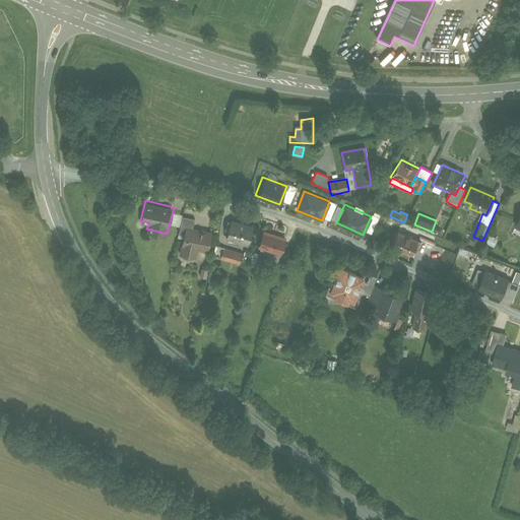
[(178,235),(183,236),(185,224),(193,225),(195,217),(182,214),(178,235)]
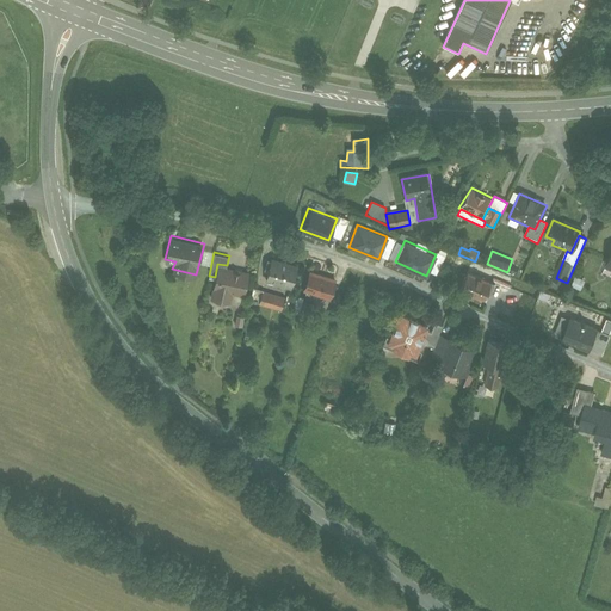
[(297,265),(272,258),(271,259),(269,270),(265,281),(291,288),(297,265)]
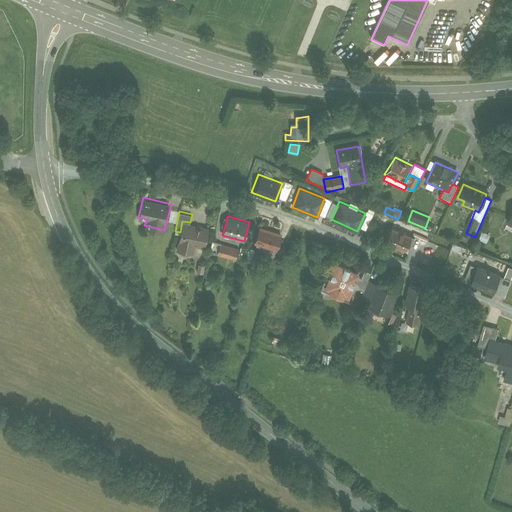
[(190,222),(182,221),(180,232),(176,248),(194,252),(195,245),(204,246),(209,227),(190,222)]
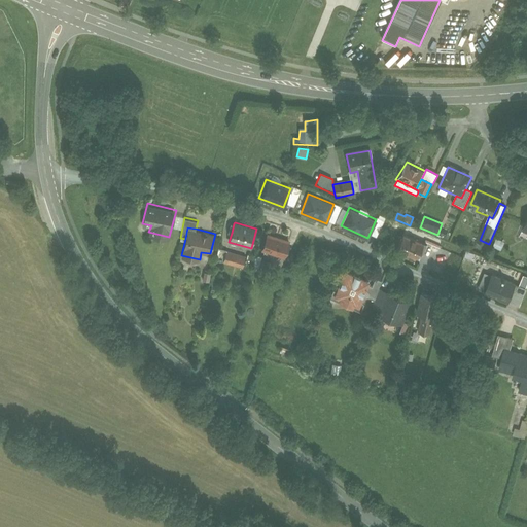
[(290,239),(267,232),(260,250),(284,257),(290,239)]
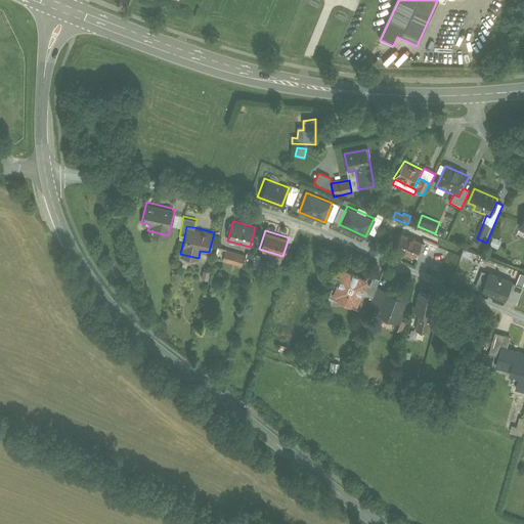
[(415,256),(421,241),(399,232),(395,244),(400,247),(399,250),(415,256)]
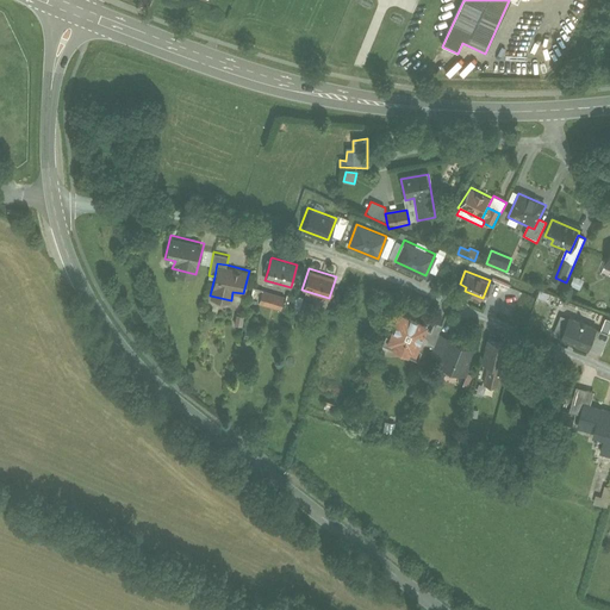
[(509,287),(512,279),(497,272),(492,279),(509,287)]
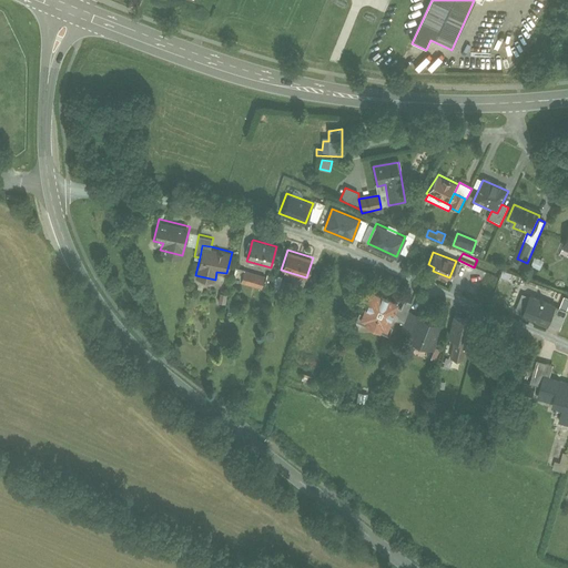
[(545,262),(534,257),(530,266),(540,271),(545,262)]
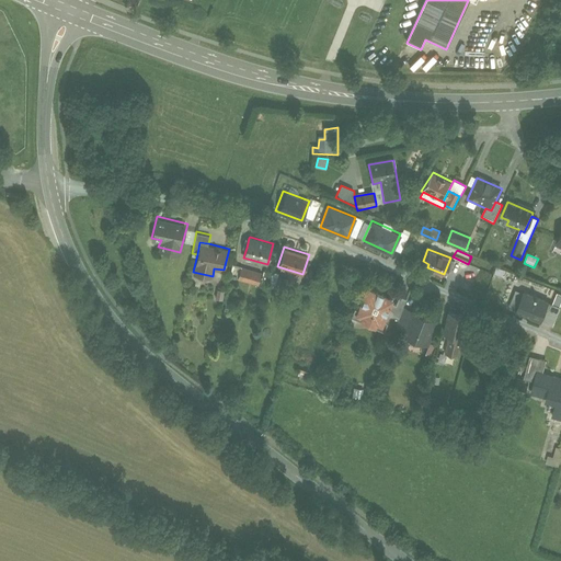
[(229,275),(238,278),(241,265),(233,263),(229,275)]
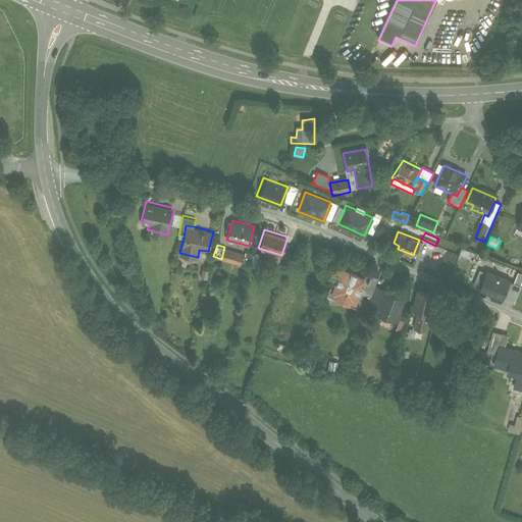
[(244,252),(224,247),(221,259),(241,264),(244,252)]
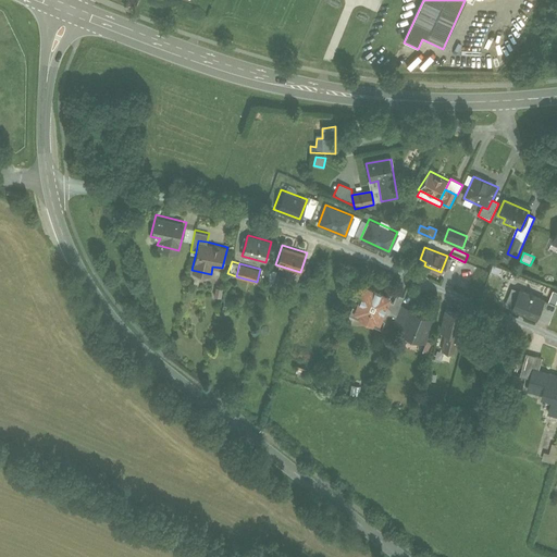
[(385,310),(392,295),(361,282),(350,309),(358,312),(357,316),(370,321),(372,319),(381,322),(385,310)]
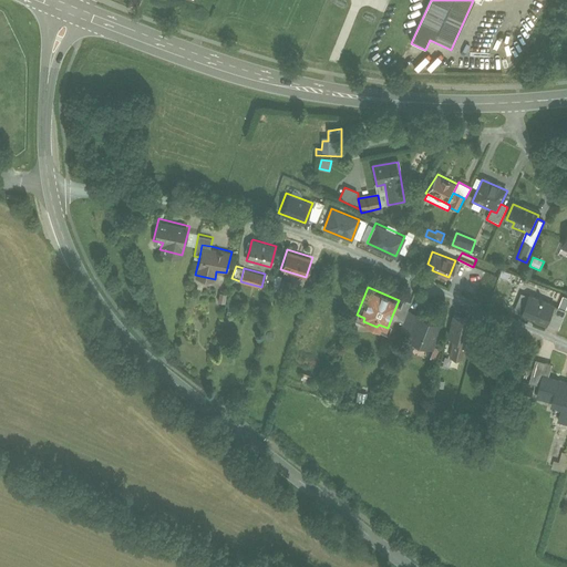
[(557,301),(531,291),(522,311),(548,322),(556,303),(557,301)]
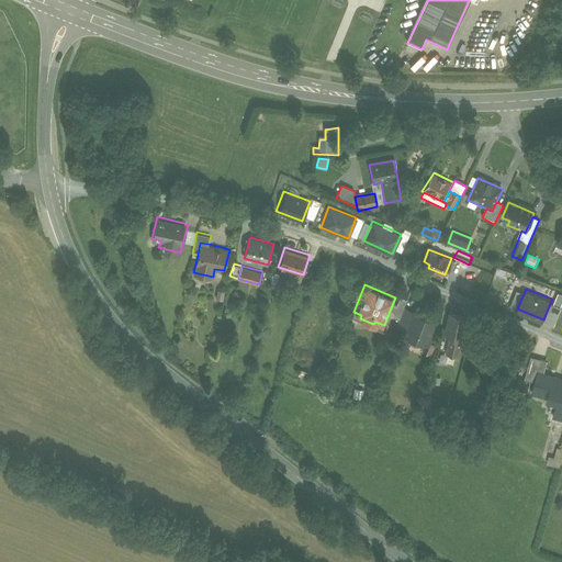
[(400,317),(404,305),(407,298),(396,293),(395,298),(389,313),(400,317)]
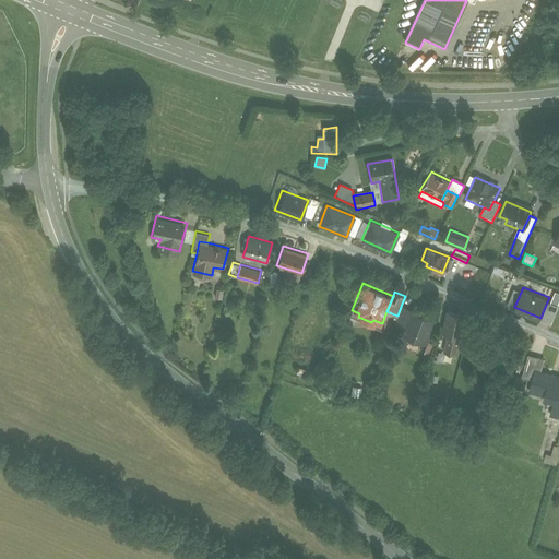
[(552,322),(558,305),(558,302),(551,300),(548,299),(540,318),(552,322)]
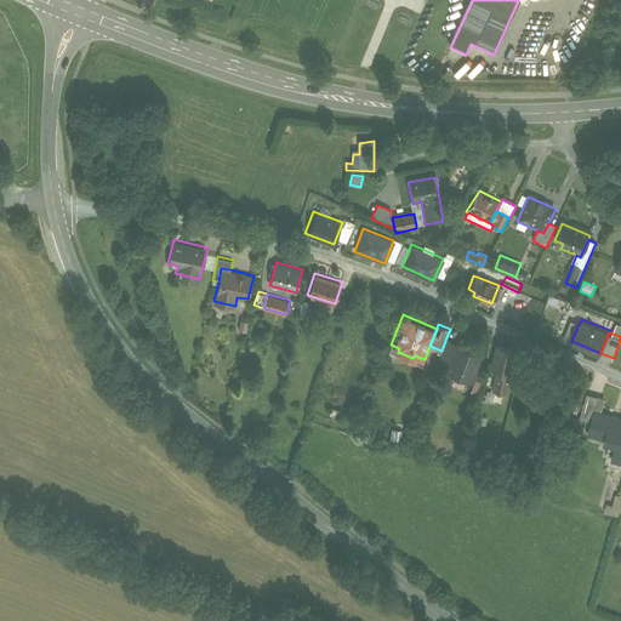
[(473,379),(484,352),(446,337),(442,351),(437,363),(473,379)]
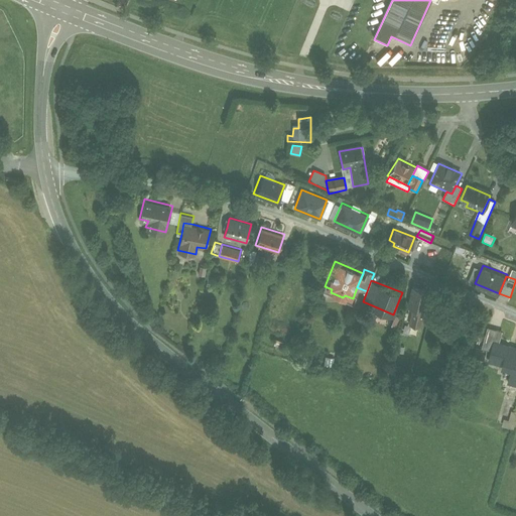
[(423,286),(411,284),(406,303),(408,303),(419,306),(423,286)]
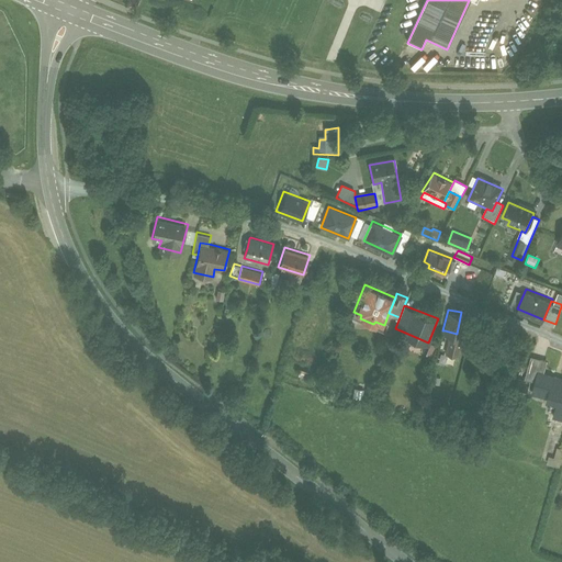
[(457,334),(445,330),(444,334),(440,349),(457,352),(461,335),(457,334)]
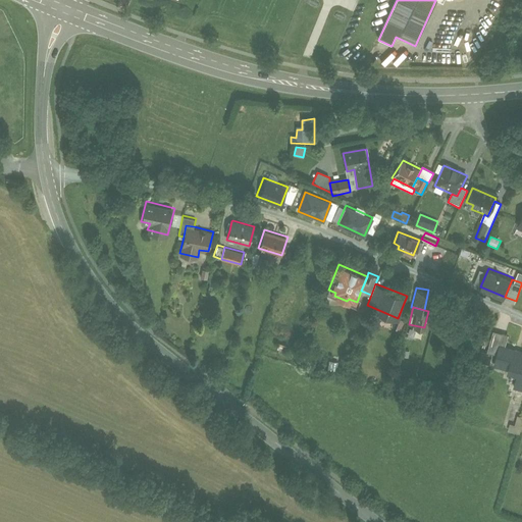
[(501,340),(507,342),(509,331),(493,326),(487,347),(498,351),(501,340)]
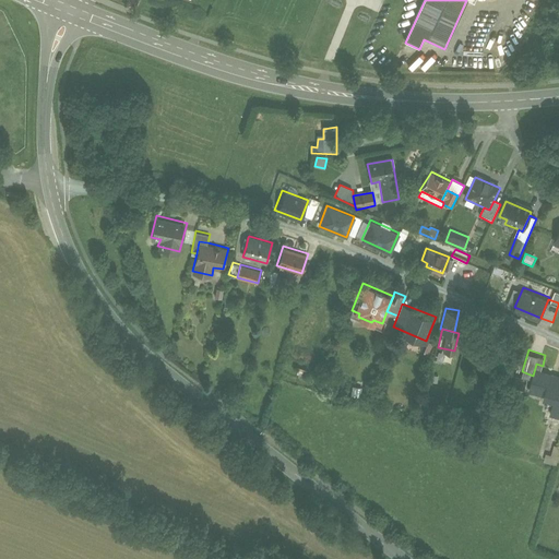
[(307,365),(298,363),(296,369),(305,371),(307,365)]
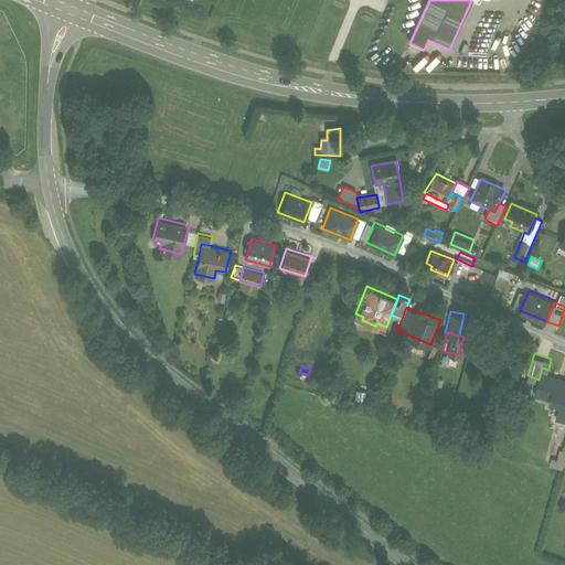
[(539,380),(535,390),(551,394),(550,397),(561,401),(556,413),(564,415),(564,374),(548,370),(542,368),(539,380)]
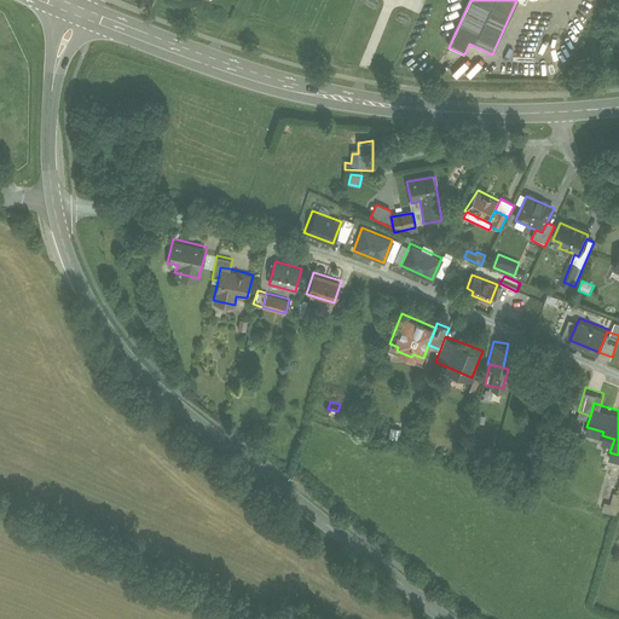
[(618,502),(618,489),(614,487),(612,495),(608,493),(605,505),(617,509),(618,502)]
